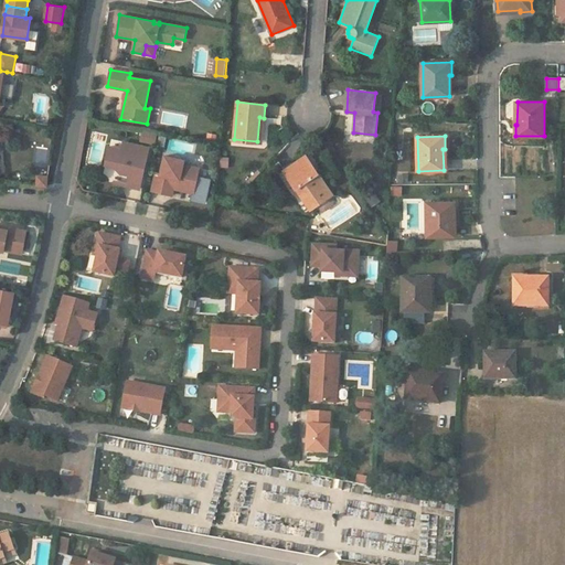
[(109,147),(106,164),(118,168),(123,169),(121,173),(130,176),(128,187),(140,189),(149,148),(124,142),(123,150),(109,147)]
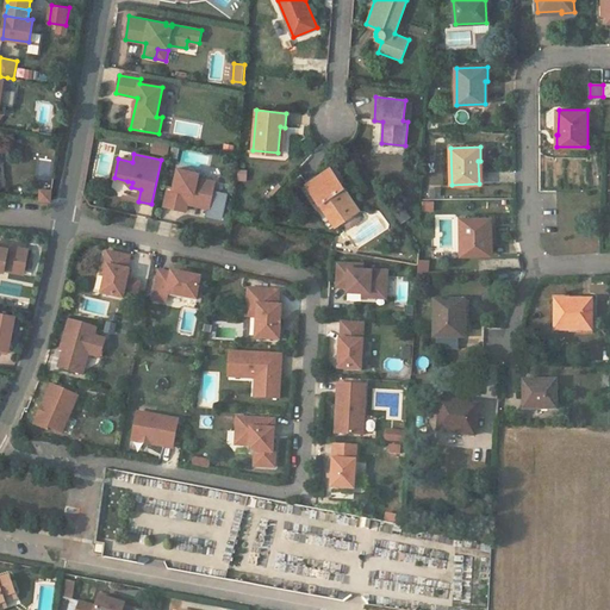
[(168,187),(165,206),(186,211),(187,204),(209,209),(215,181),(198,178),(199,173),(178,168),(174,188),(168,187)]
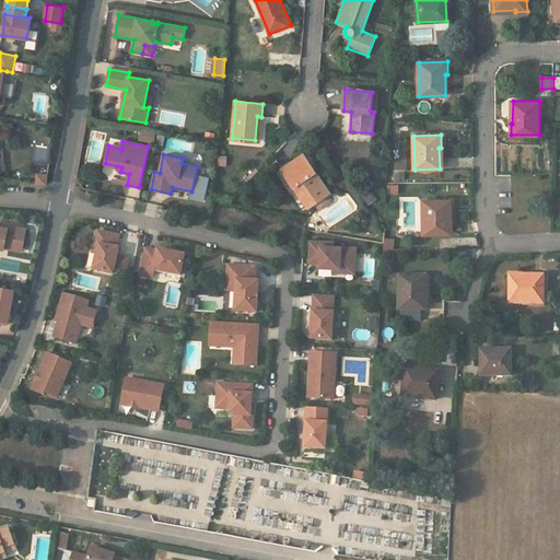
[(330,193),(304,154),(282,168),(308,208),(316,202),(319,207),(323,208),(330,202),(331,199),(328,195),(330,193)]
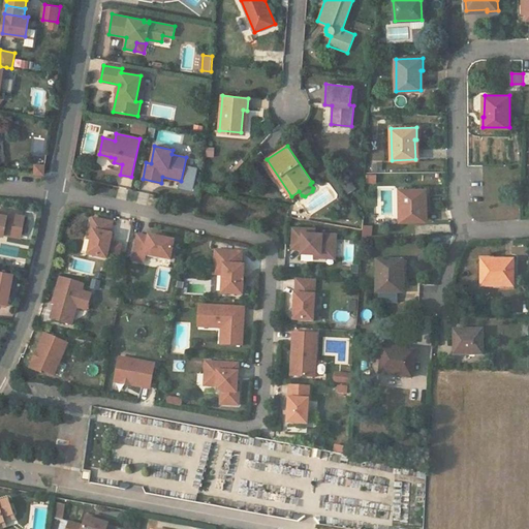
[(115,158),(111,157),(107,172),(120,175),(122,164),(114,162),(115,158)]
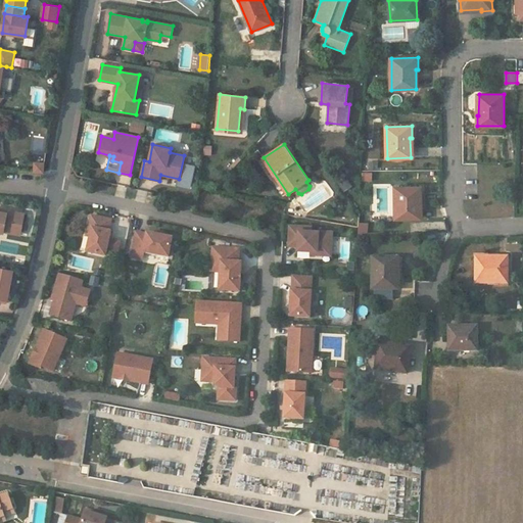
[(43,172),(43,163),(35,163),(35,172),(43,172)]
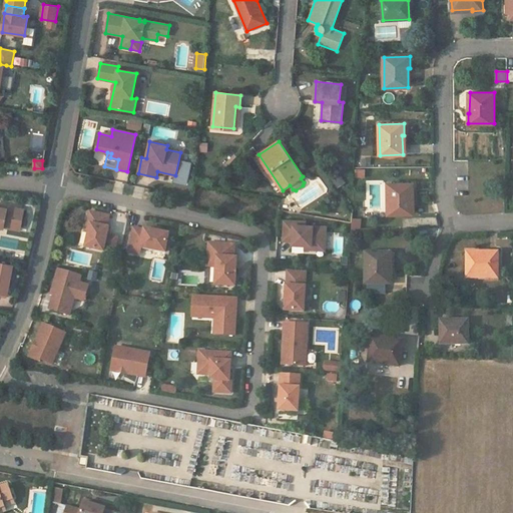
[(413,183),(388,184),(388,214),(412,214),(412,195),(414,195),(413,183)]
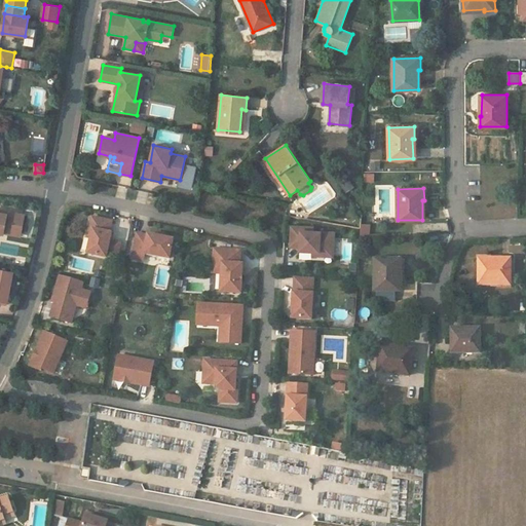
[(0,229),(12,232),(16,213),(1,211),(0,213),(0,229)]
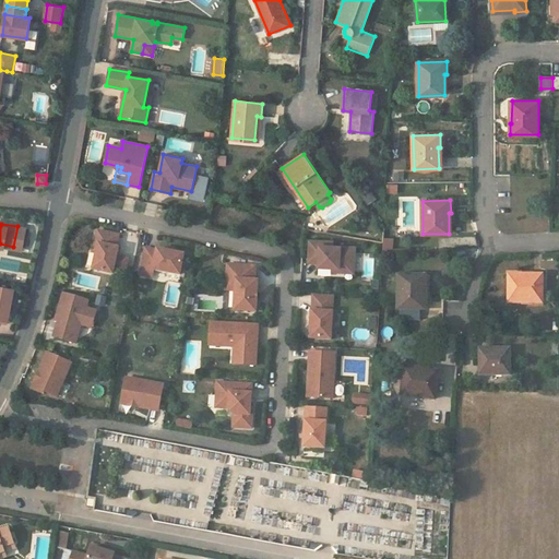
[(119,235),(97,230),(95,244),(99,244),(97,252),(93,269),(113,273),(119,248),(117,247),(119,235)]
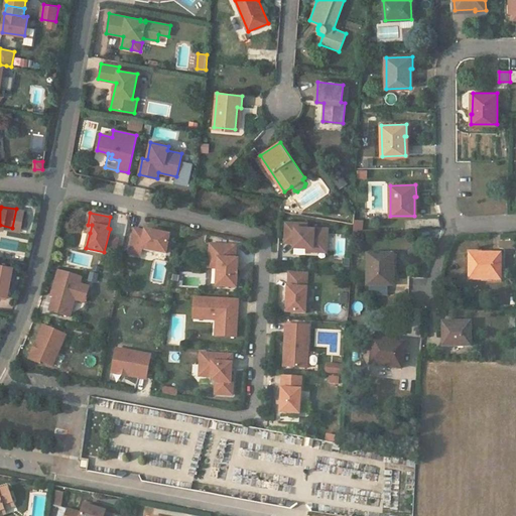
[(307,224),(286,223),(285,242),(294,243),(294,246),(306,247),(327,248),(328,229),(307,227),(307,224)]
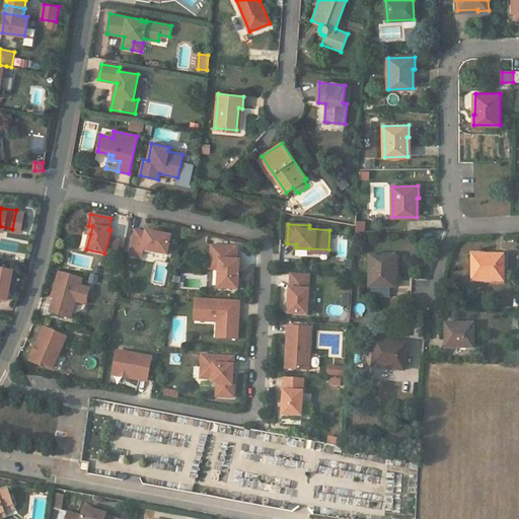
[(135,231),(131,255),(142,257),(143,250),(167,255),(171,236),(146,231),(146,233),(135,231)]
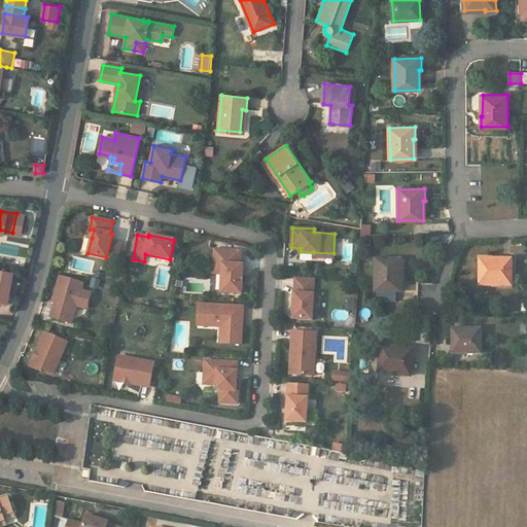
[(241,251),(214,249),(214,264),(222,265),(222,274),(221,292),(242,293),(243,265),(241,265),(241,251)]
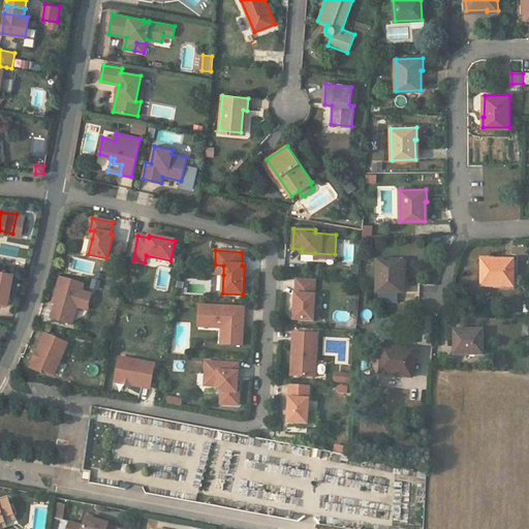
[(514,260),(483,259),(481,286),(502,287),(502,283),(514,283),(514,260)]
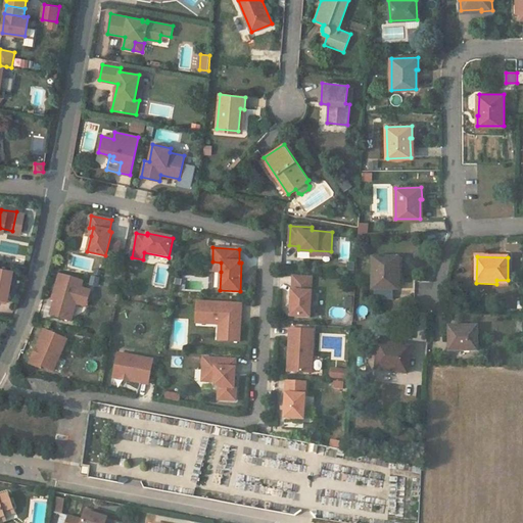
[(398,257),(373,258),(373,289),(375,289),(393,289),(396,289),(396,269),(398,269),(398,257)]
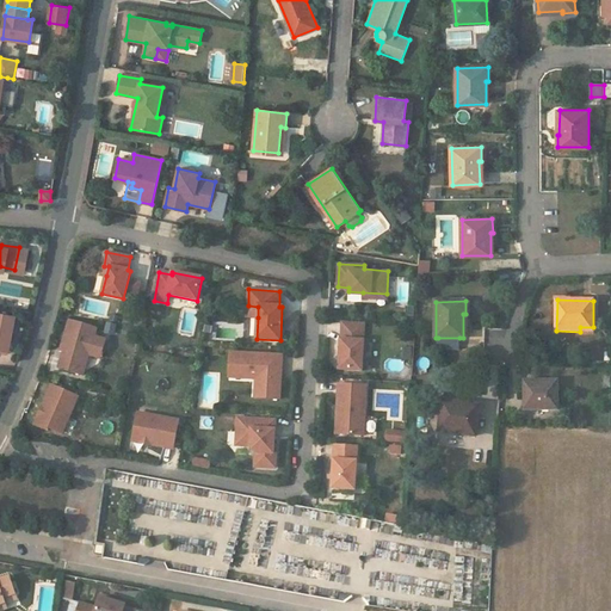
[(248,306),(247,316),(258,318),(258,307),(248,306)]
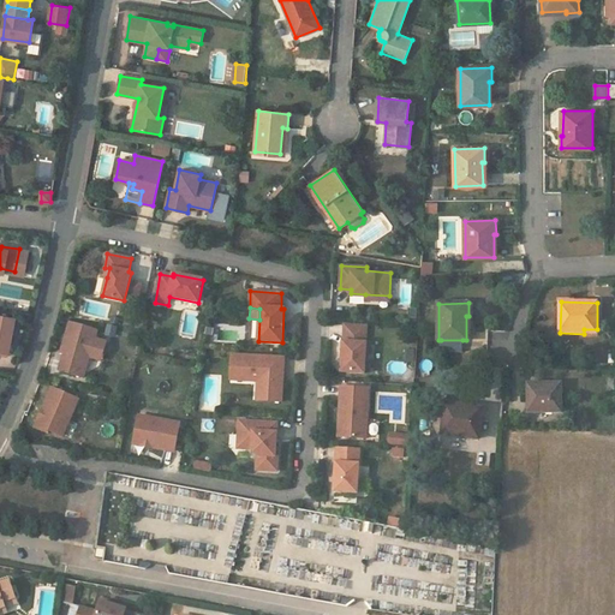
[(0,353),(7,356),(15,318),(0,315),(0,353)]
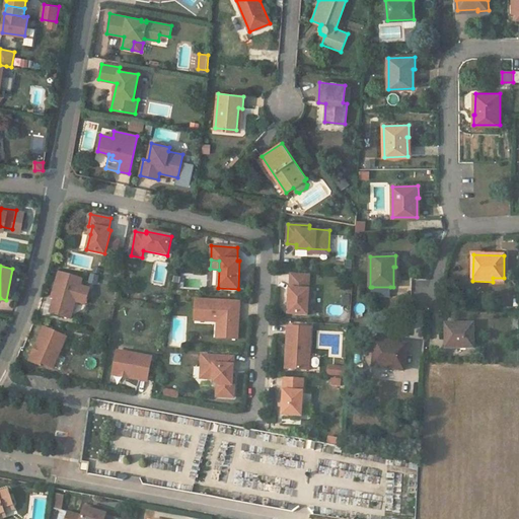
[(86,300),(89,289),(80,286),(82,279),(59,272),(53,292),(56,293),(54,298),(50,312),(70,318),(75,301),(77,297),(86,300)]
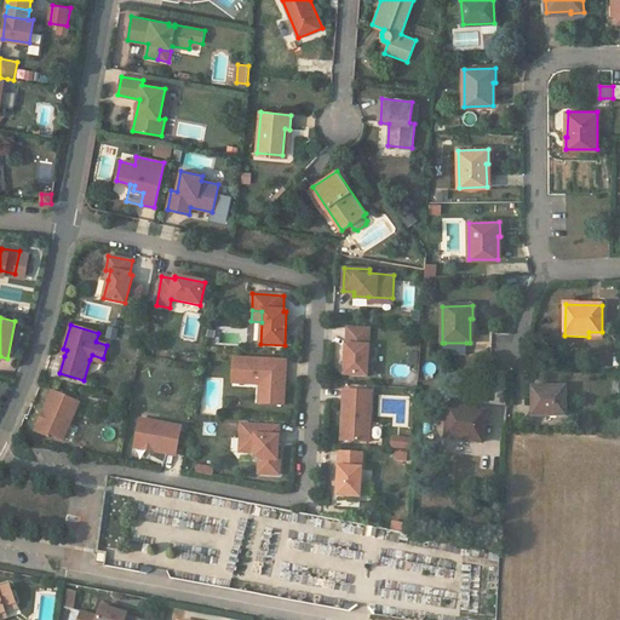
[(346,345),(344,374),(367,377),(368,346),(367,346),(368,329),(348,328),(346,345)]
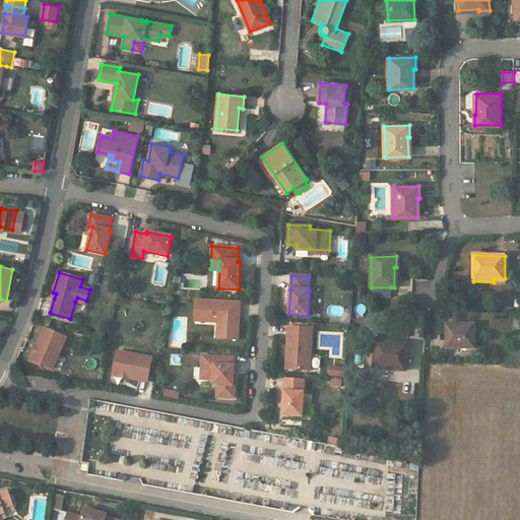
[(373,287),(373,297),(391,297),(391,287),(373,287)]
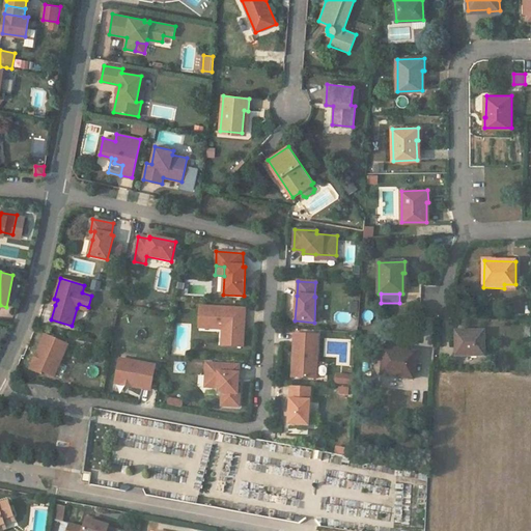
[(245,309),(200,306),(199,328),(222,329),(227,330),(226,345),(243,346),(245,309)]
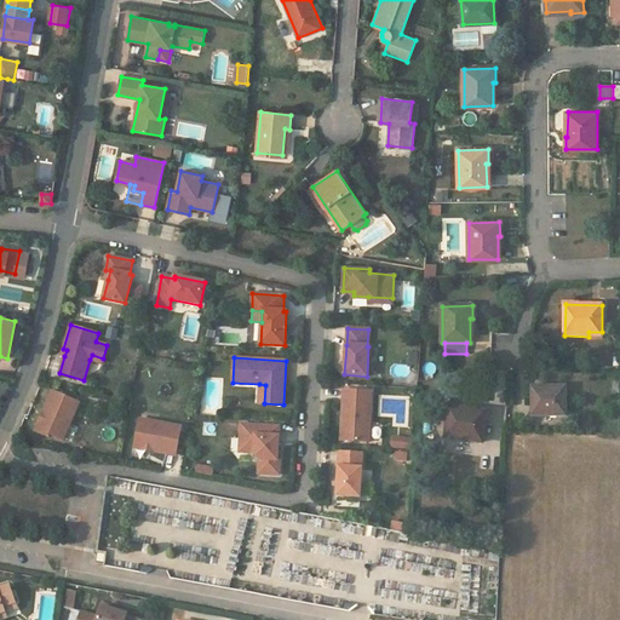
[(546,388),(533,388),(533,415),(566,417),(567,389),(546,390),(546,388)]
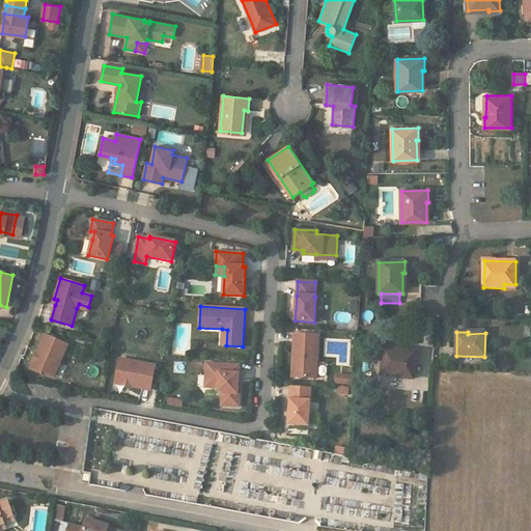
[(318,335),(295,334),(294,354),(297,355),(296,378),(316,379),(318,335)]
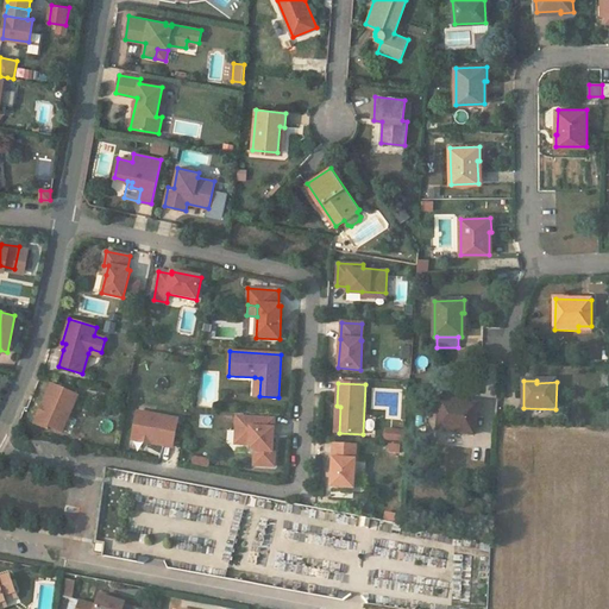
[(79,396),(52,384),(35,424),(48,429),(49,426),(62,432),(79,396)]
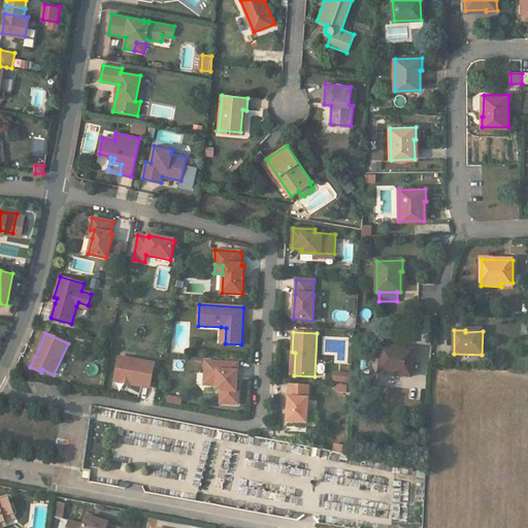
[(395,347),(384,345),(381,373),(411,376),(414,351),(394,349),(395,347)]
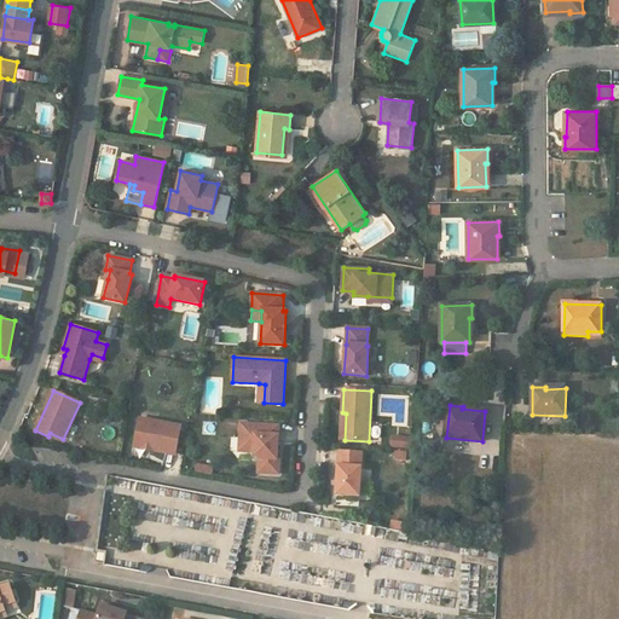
[(181,426),(140,418),(134,446),(175,455),(181,426)]
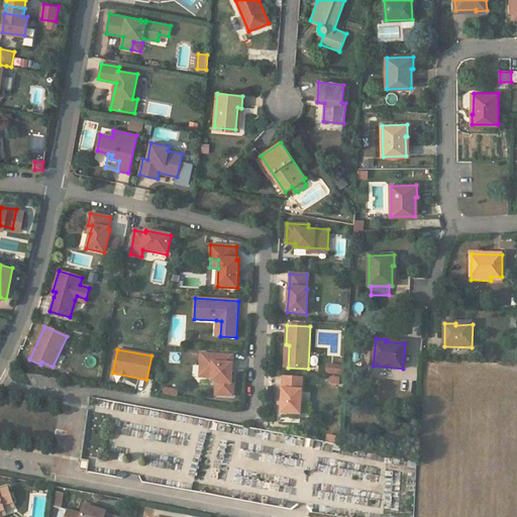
[(233,355),(201,353),(200,377),(212,378),(216,383),(216,395),(233,396),(233,383),(231,383),(233,355)]
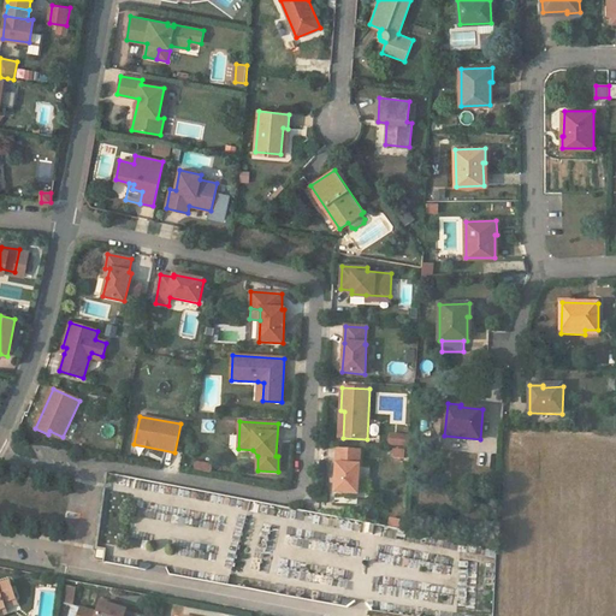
[(401,445),(402,436),(391,434),(391,444),(401,445)]
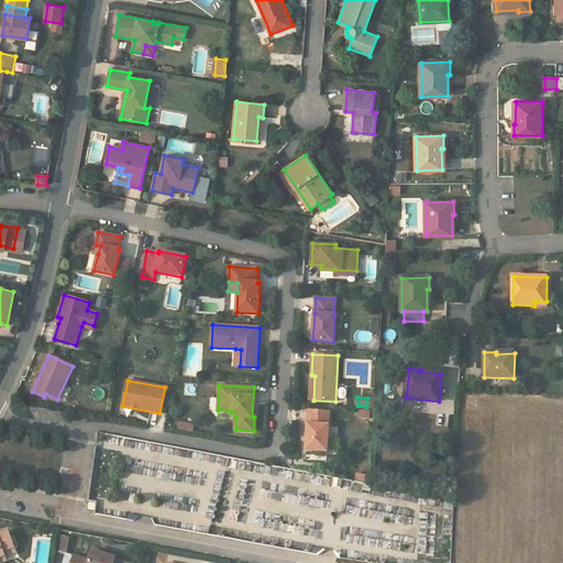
[(375,407),(376,398),(367,398),(366,407),(375,407)]
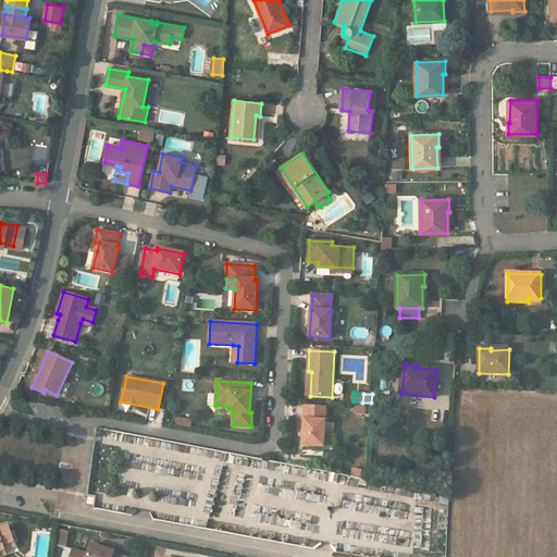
[(326,407),(306,406),(304,445),(324,446),(326,407)]
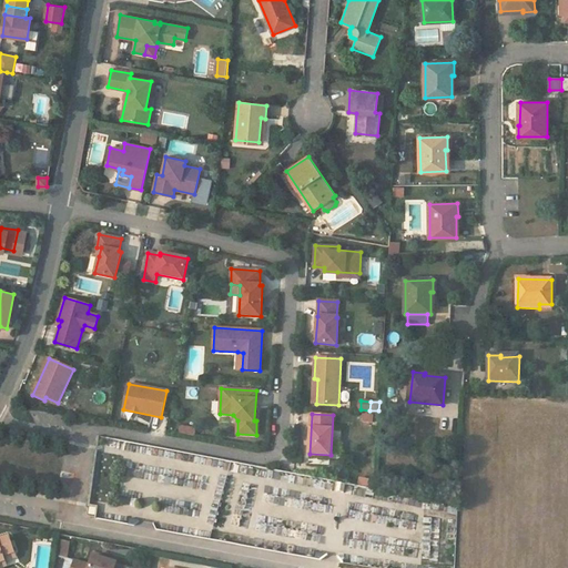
[(445,473),(426,469),(424,482),(444,485),(445,473)]
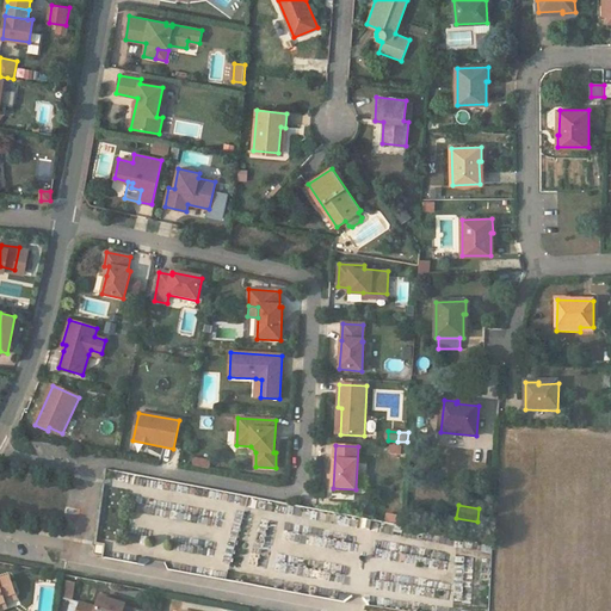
[(0,606),(5,605),(2,599),(16,594),(10,578),(0,580),(0,606)]
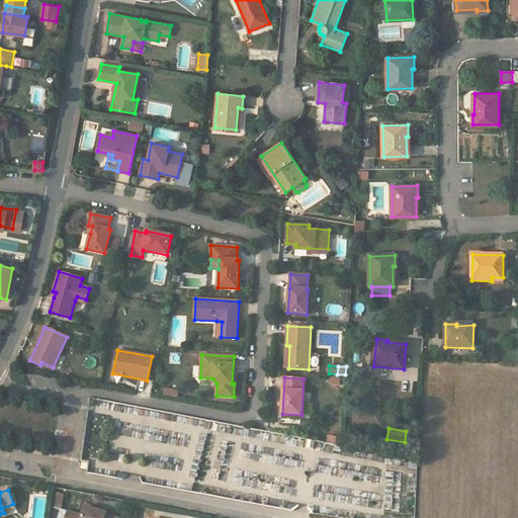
[(113,517),(114,517),(105,514),(105,513),(91,509),(92,505),(83,502),(80,515),(67,511),(65,517),(113,517)]
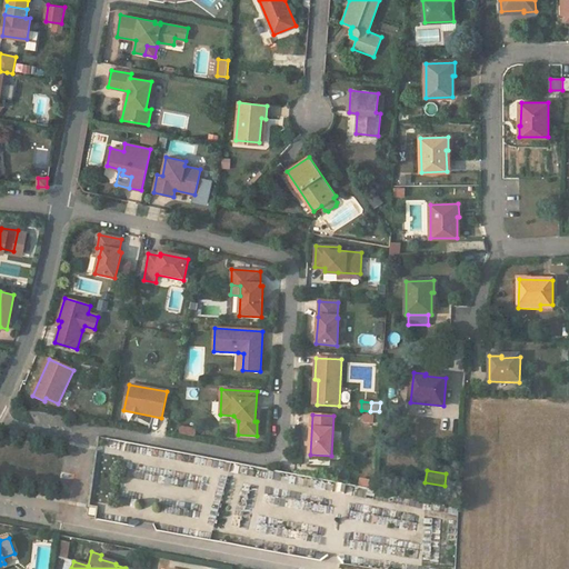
[(5,563),(17,559),(15,553),(2,558),(5,563)]
